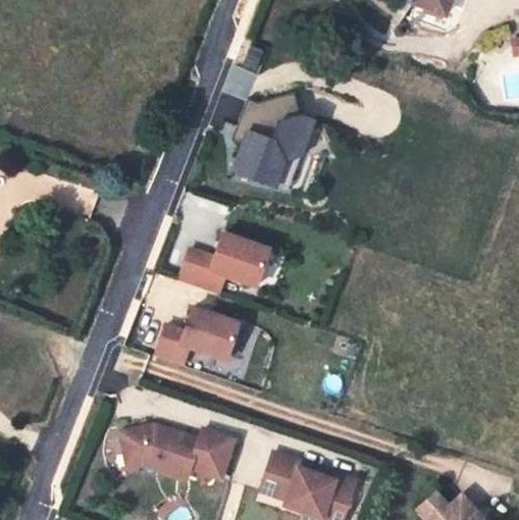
[(418,0),(417,4),(449,16),(454,0),(418,0)]
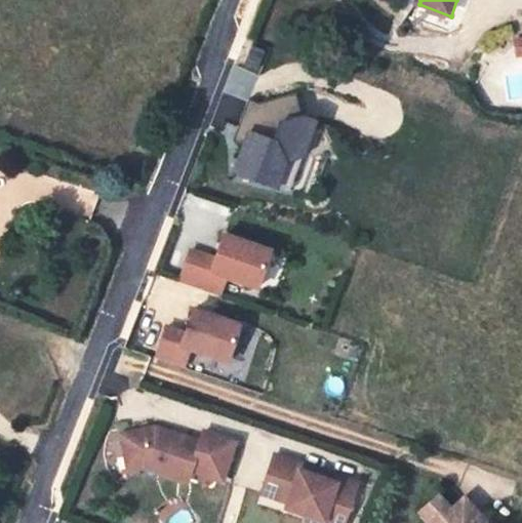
[(254,49),(246,67),(258,72),(266,54),(254,49)]
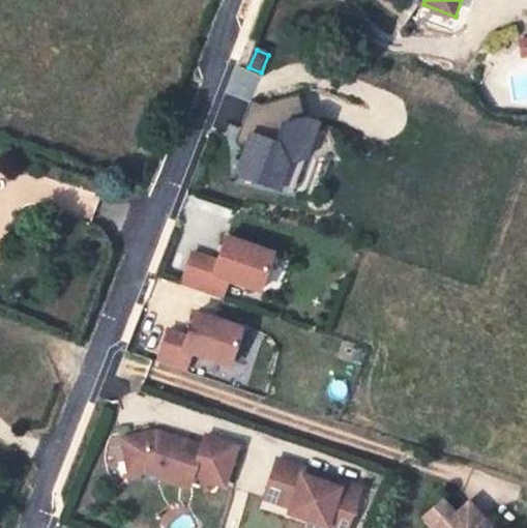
[(303,117),(298,94),(264,105),(252,100),(241,129),(254,134),(249,147),(238,173),(282,187),(282,185),(289,165),(306,155),(318,120),(303,117)]
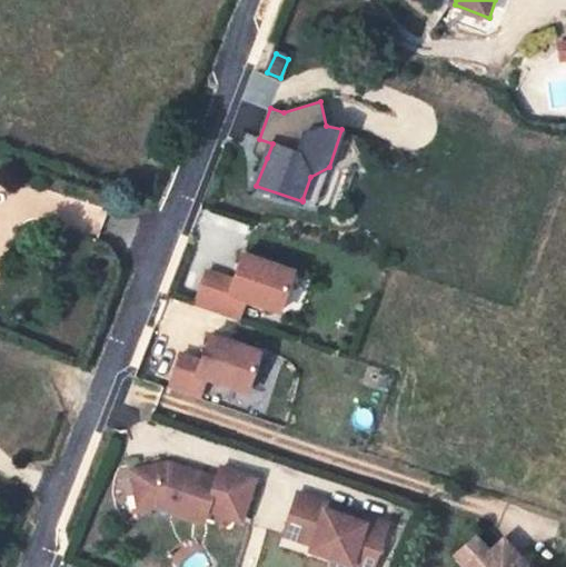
[(267,158),(272,143),(259,139),(255,153),(267,158)]
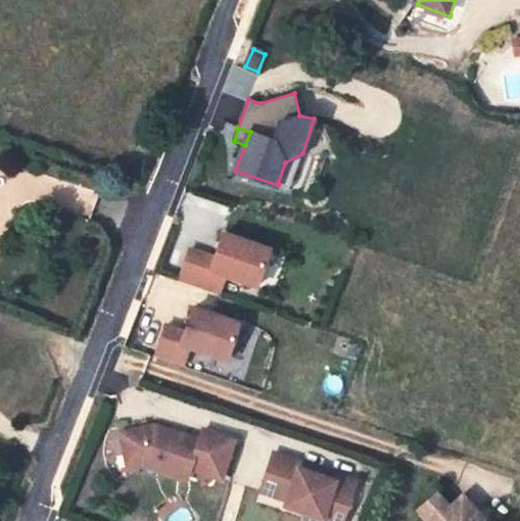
[(285,162),(278,183),(290,187),(302,153),(285,162)]
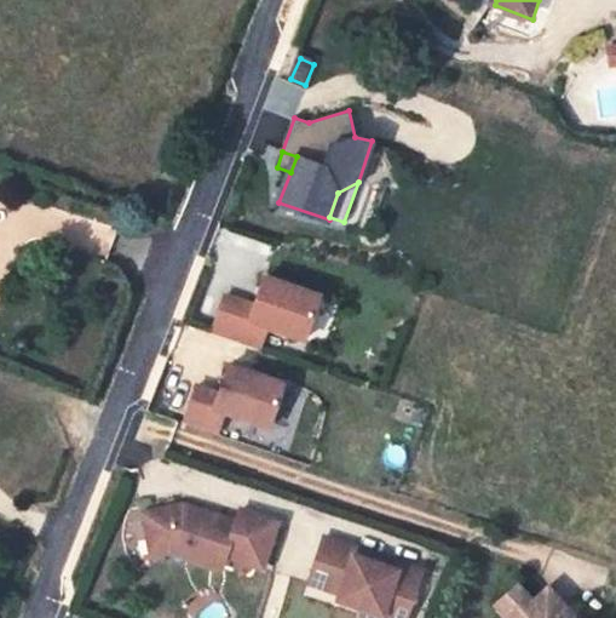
[(213,336),(260,353),(269,328),(305,342),(320,298),(265,280),(255,309),(225,299),(213,336)]
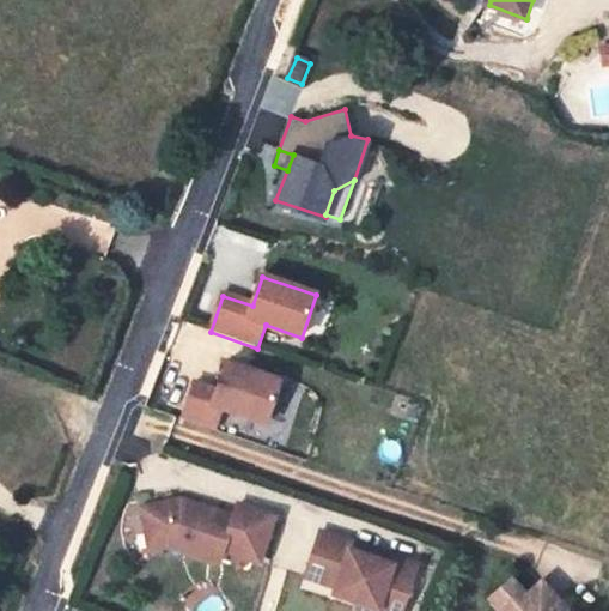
[(183,423),(215,434),(223,411),(268,425),(282,382),(229,364),(218,393),(196,385),(183,423)]
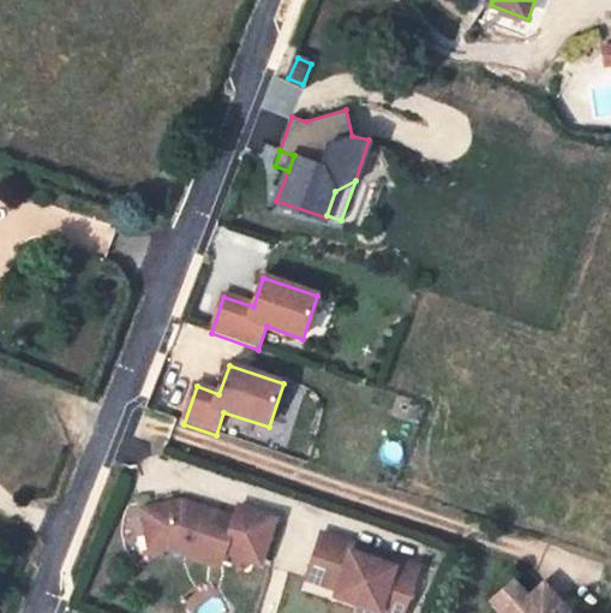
[(141,503),(145,528),(171,524),(163,541),(215,561),(220,548),(255,563),(273,518),(237,505),(232,517),(213,510),(209,518),(198,513),(202,505),(181,497),(141,503)]
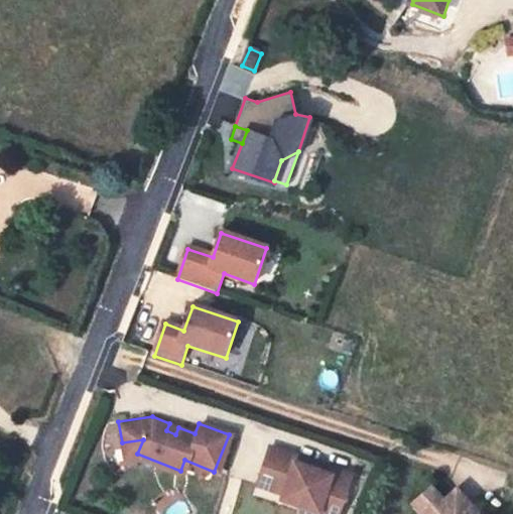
[(124,455),(137,454),(143,439),(122,442),(124,455)]
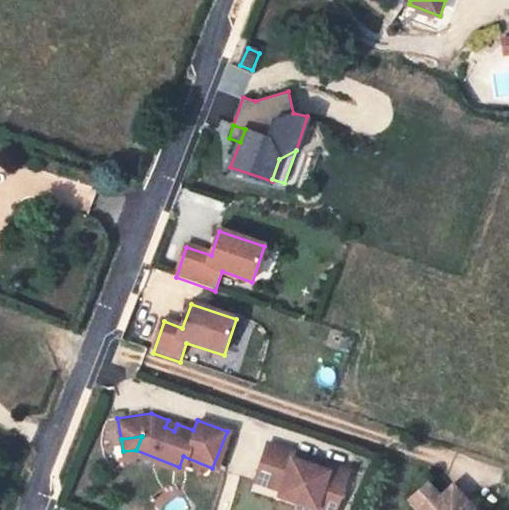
[(264,446),(250,482),(276,492),(274,498),(292,504),(305,509),(311,509),(315,499),(333,506),(344,478),(325,470),(322,476),(289,462),(291,457),(264,446)]
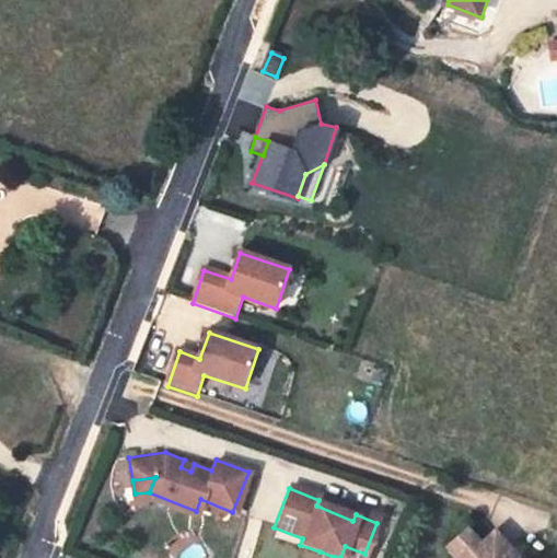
[(520,557),(499,534),(485,547),(472,532),(451,550),(457,557),(520,557)]
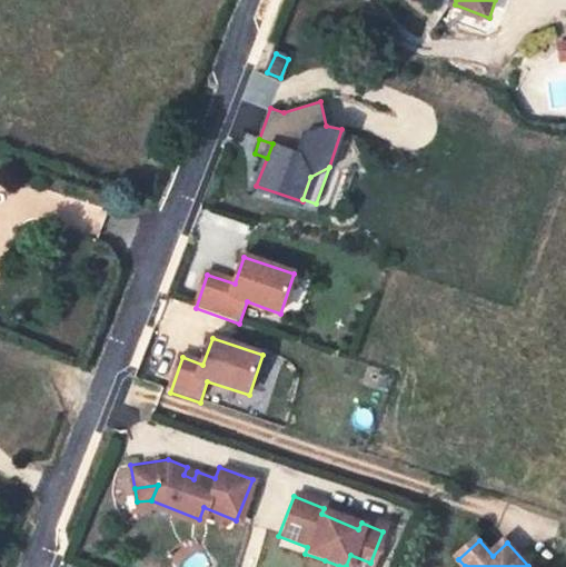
[(368,566),(370,563),(350,555),(346,566),(339,566),(325,560),(323,566),(368,566)]
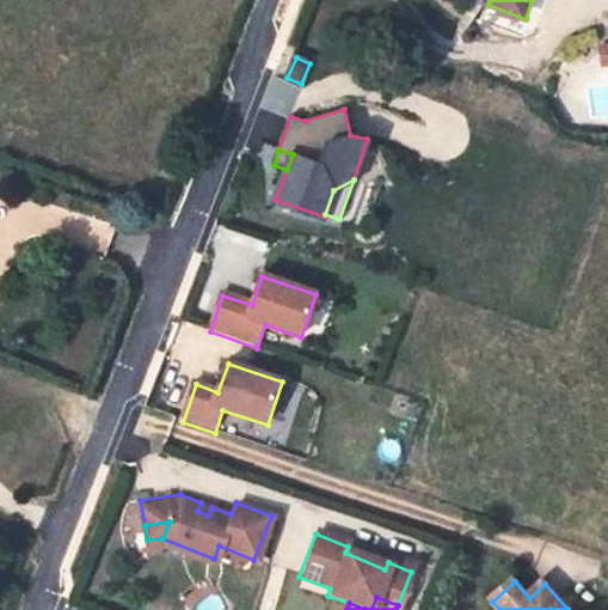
All buildings are outlined.
